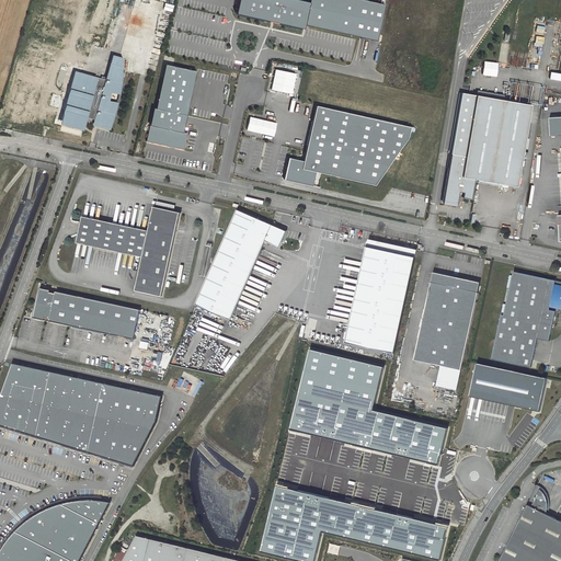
[(307,24),(311,1),(304,0),(240,0),(238,12),(306,27),(307,24)]
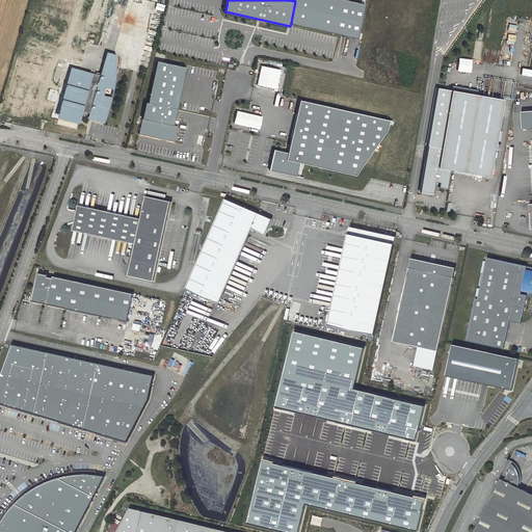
[(291,23),(358,38),(366,3),(349,0),(295,0),(295,1),(291,23)]
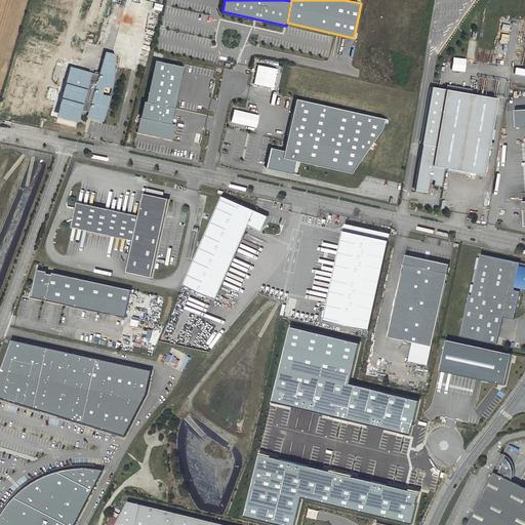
[(110,88),(114,70),(113,70),(114,54),(104,52),(97,75),(90,73),(69,67),(55,113),(77,119),(80,111),(87,113),(88,109),(94,111),(93,113),(104,116),(106,107),(108,96),(98,94),(101,85),(110,88)]
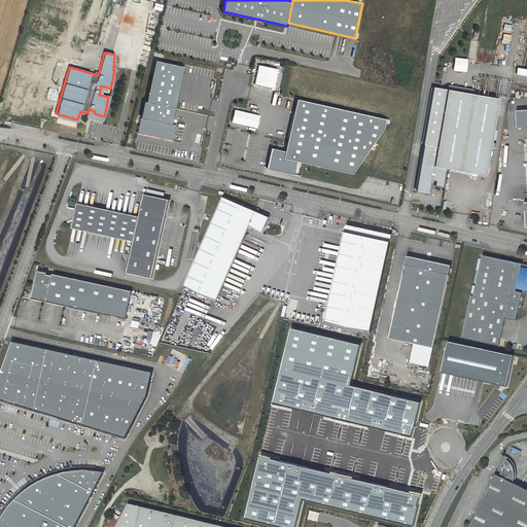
[(156,60),(147,101),(176,107),(185,66),(156,60)]
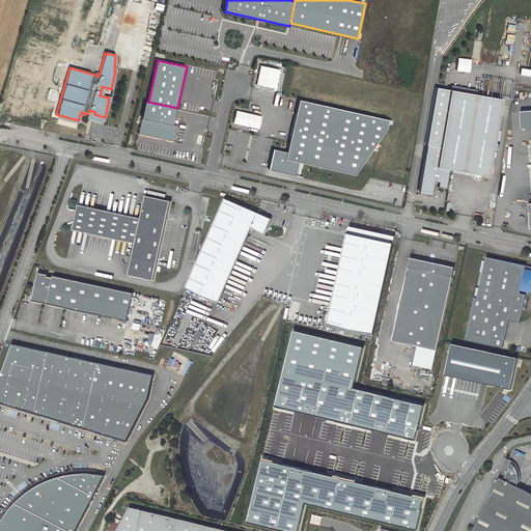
[(501,100),(436,89),(419,191),(431,194),(434,186),(437,186),(437,188),(445,189),(448,170),(487,176),(492,157),(495,158),(496,154),(493,152),(495,140),(498,141),(499,132),(496,132),(501,100)]
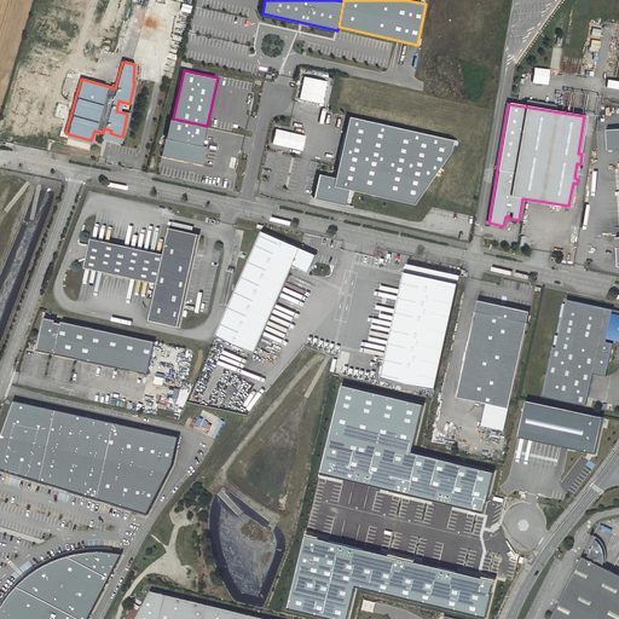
[(452,139),(348,116),(335,178),(318,174),(318,175),(318,179),(317,178),(316,183),(317,183),(313,198),(345,206),(348,190),(414,204),(450,151),(452,139)]
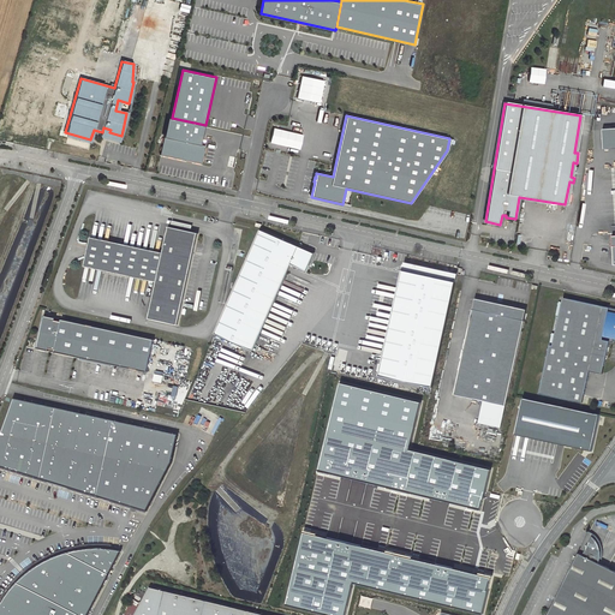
[(207,145),(202,144),(206,125),(172,118),(169,118),(161,154),(202,163),(207,145)]
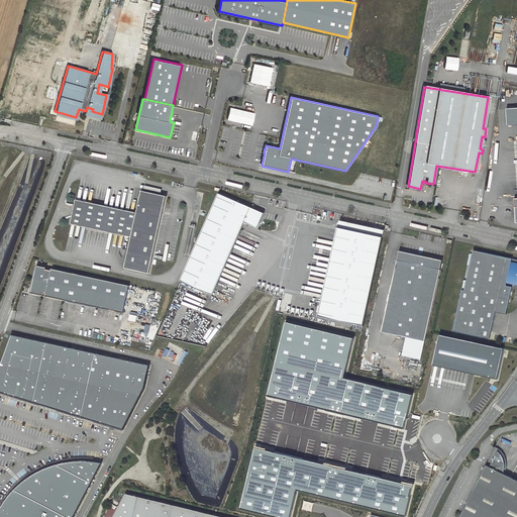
[(85,113),(101,118),(102,114),(92,111),(93,109),(87,107),(86,111),(85,113)]
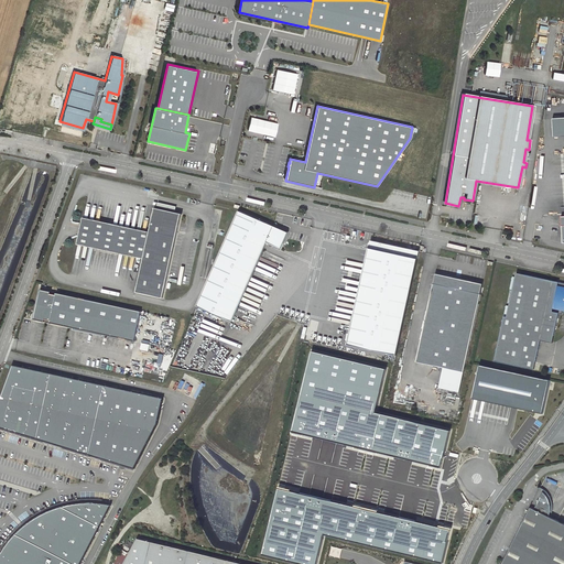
[(58,126),(82,132),(83,128),(60,121),(58,126)]
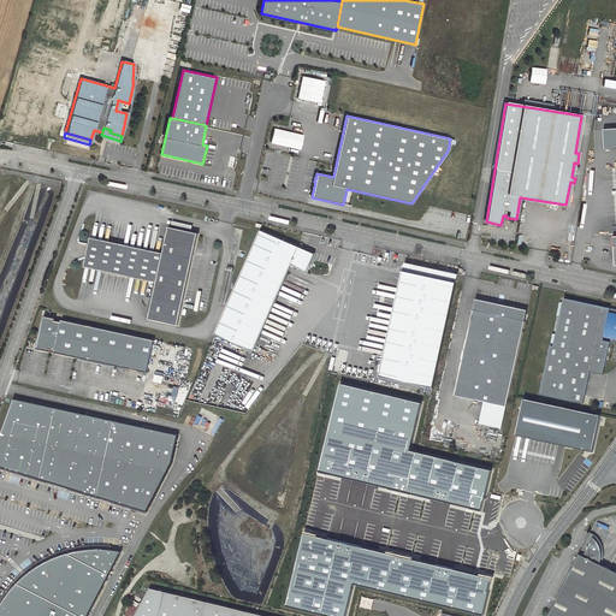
[(163,253),(90,237),(84,266),(157,282),(148,319),(177,325),(197,234),(169,226),(163,253)]
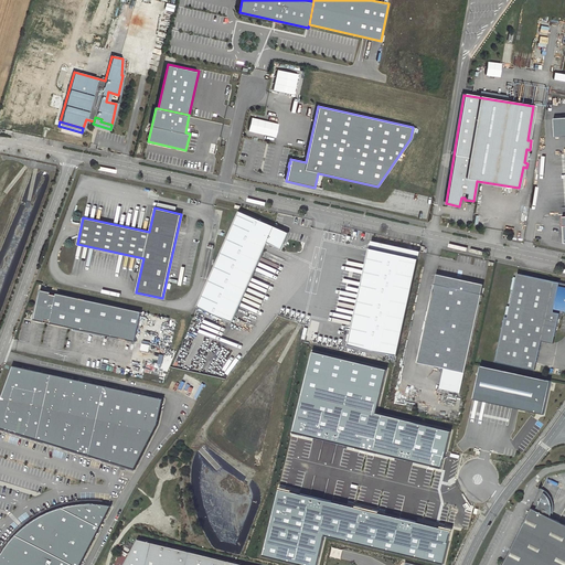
[(289,233),(241,211),(199,307),(234,321),(269,243),(283,248),(289,233)]
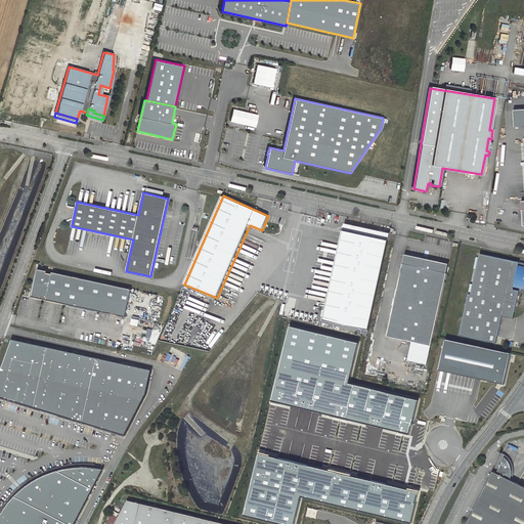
[(390,233),(345,223),(323,320),(368,330),(390,233)]
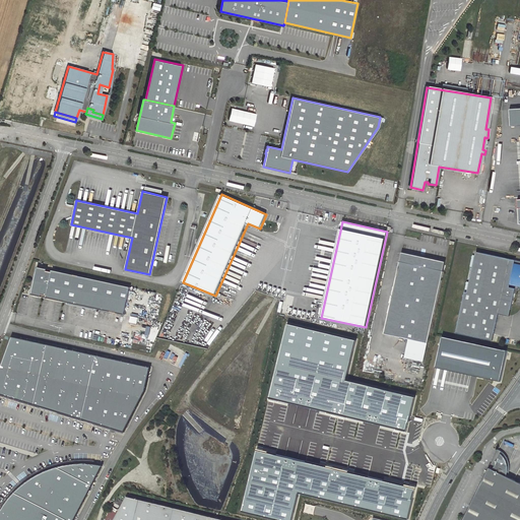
[(519,260),(476,251),(475,255),(472,255),(470,266),(473,266),(469,282),(467,281),(456,332),(493,340),(499,314),(509,316),(515,288),(516,283),(519,284),(519,283),(519,260)]
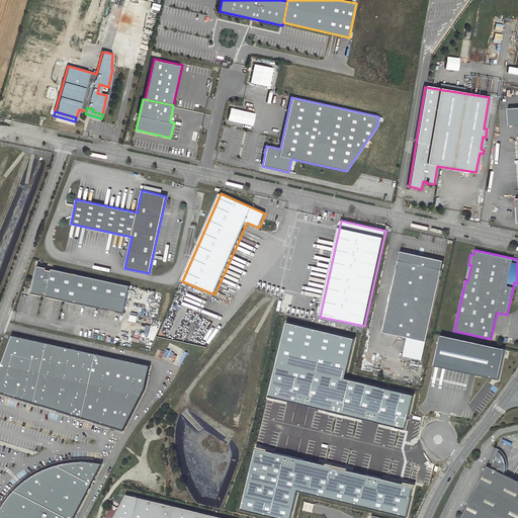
[(444,261),(401,251),(383,332),(427,342),(444,261)]
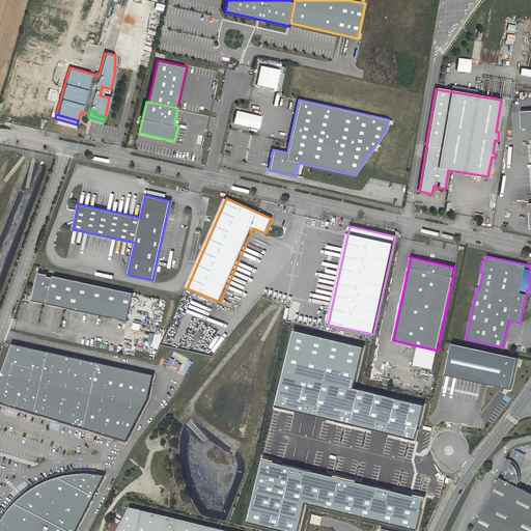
[(49,274),(39,272),(33,300),(44,302),(44,301),(49,301),(49,303),(128,320),(134,292),(55,276),(54,278),(49,277),(49,274)]
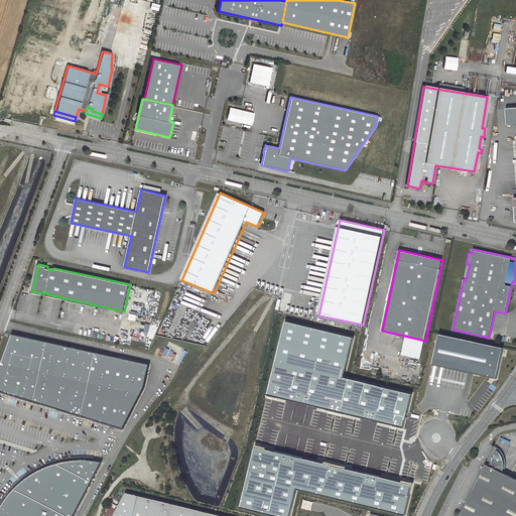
[(131,311),(129,319),(136,320),(137,312),(131,311)]
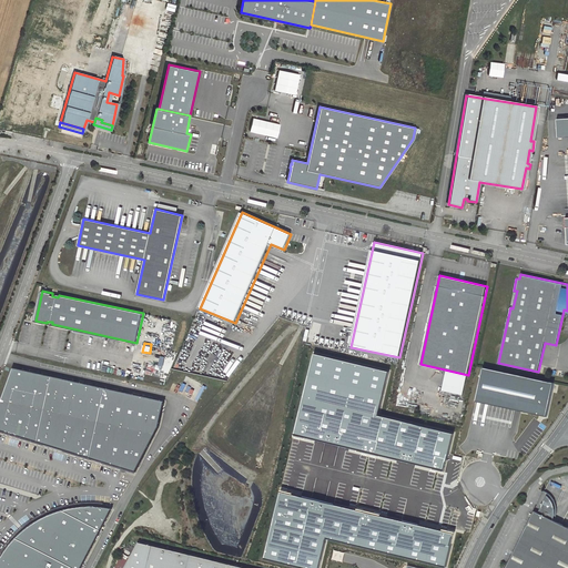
[(160,427),(165,402),(13,367),(0,403),(0,430),(135,473),(160,427)]
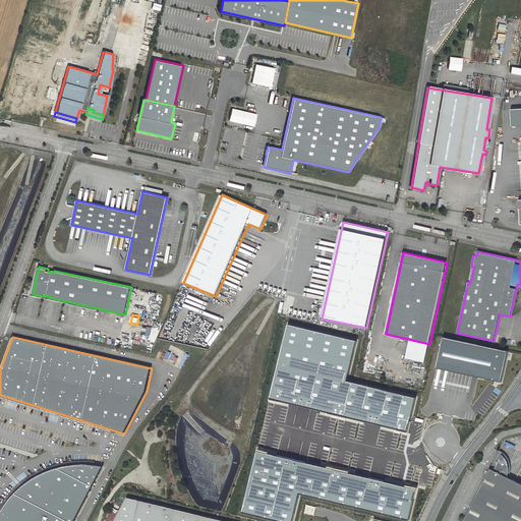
[(506,351),(442,338),(435,368),(500,382),(506,351)]
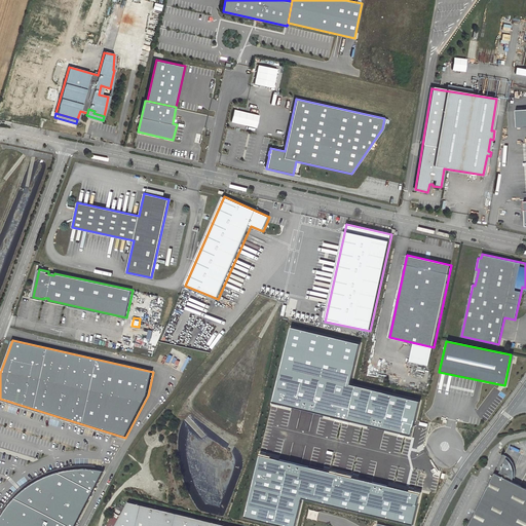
[(525,525),(525,488),(514,482),(512,482),(514,477),(514,474),(514,471),(514,468),(513,466),(512,465),(514,464),(512,461),(510,458),(506,456),(504,454),(467,525),(525,525)]
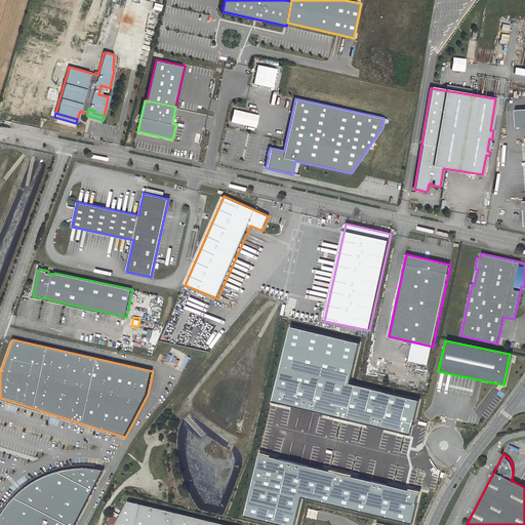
[(0,524),(75,524),(105,470),(102,470),(91,469),(85,468),(76,469),(69,470),(61,471),(57,472),(52,474),(45,476),(37,480),(23,490),(10,501),(1,515),(0,516),(0,524)]
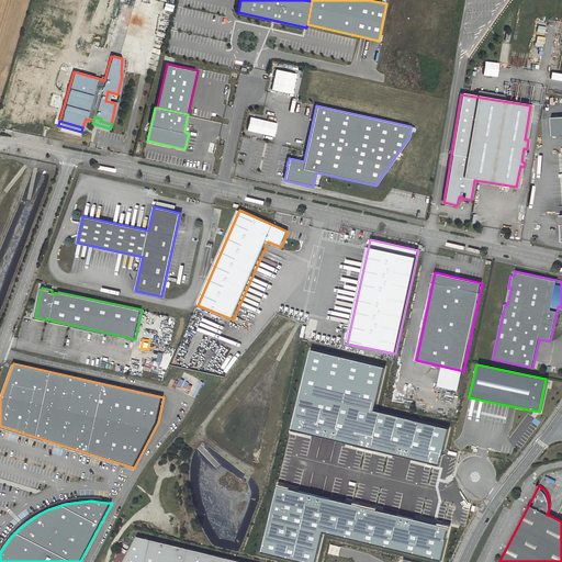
[(239,561),(137,537),(123,561),(239,561)]
